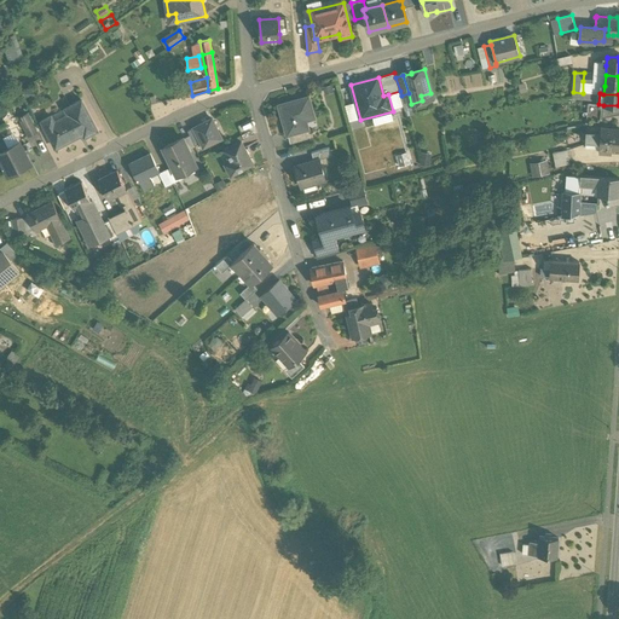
[(183,97),(166,105),(169,113),(186,104),(183,97)]
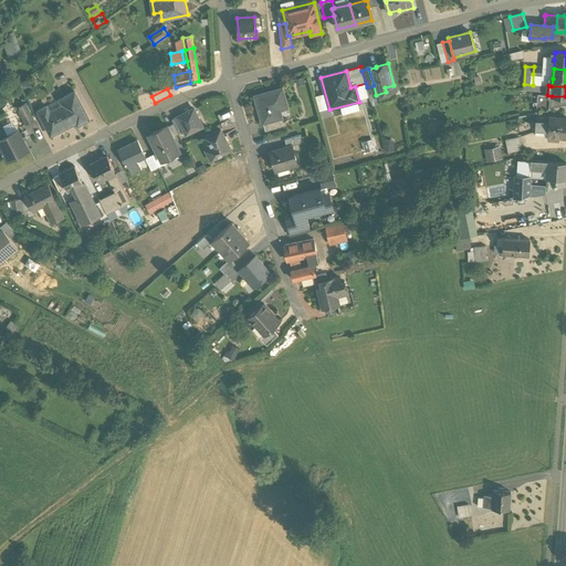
[(282,88),(254,96),(262,124),(263,124),(279,119),(276,111),(287,108),(282,88)]
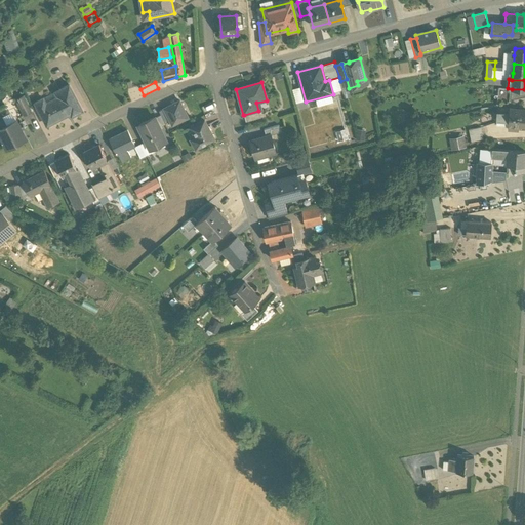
[(62,95),(46,104),(44,98),(35,103),(47,125),(71,113),(72,116),(82,111),(69,85),(58,90),(62,95)]
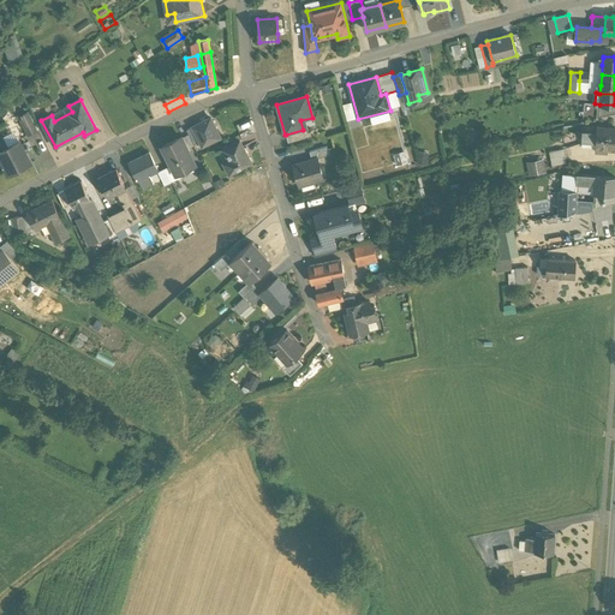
[(595,103),(584,102),(581,123),(597,119),(599,105),(595,103)]
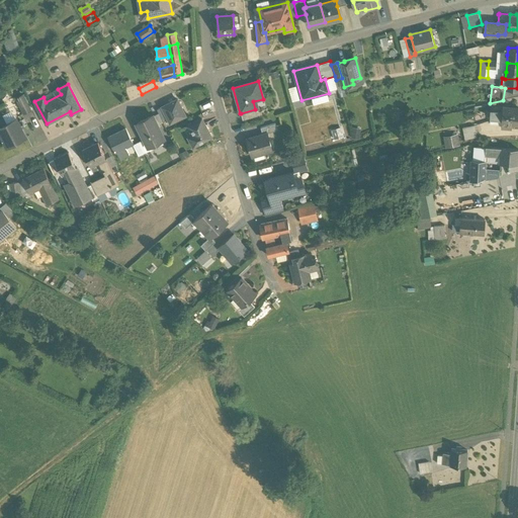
[(32,109),(24,93),(15,98),(22,114),(32,109)]
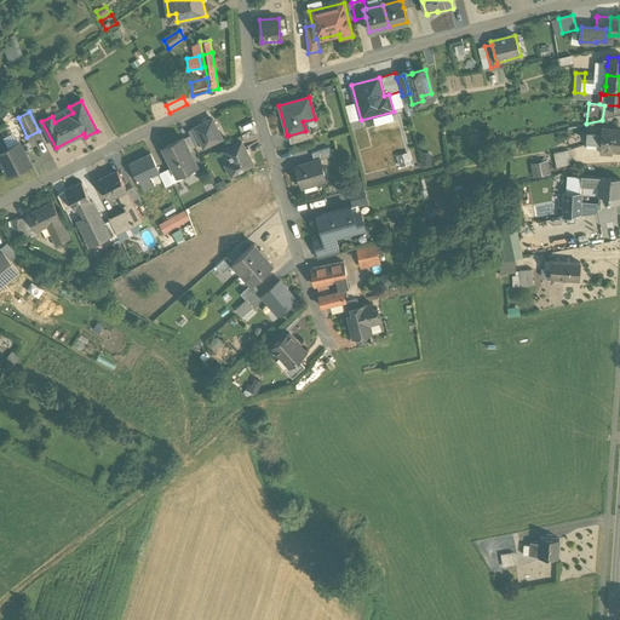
[(213,119),(195,127),(200,139),(204,138),(207,145),(223,138),(213,119)]
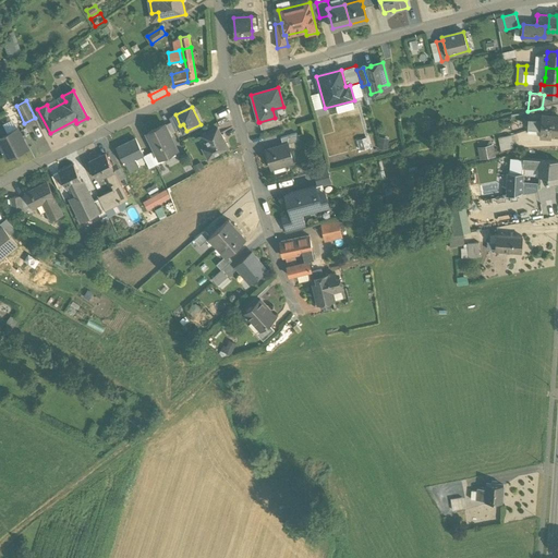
[(557,117),(542,116),(542,120),(541,128),(540,137),(550,138),(552,134),(557,134),(557,117)]
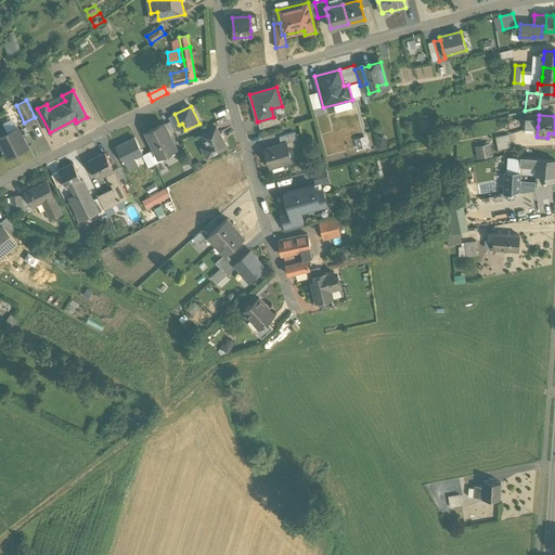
[(273,117),(258,121),(260,128),(275,124),(273,117)]
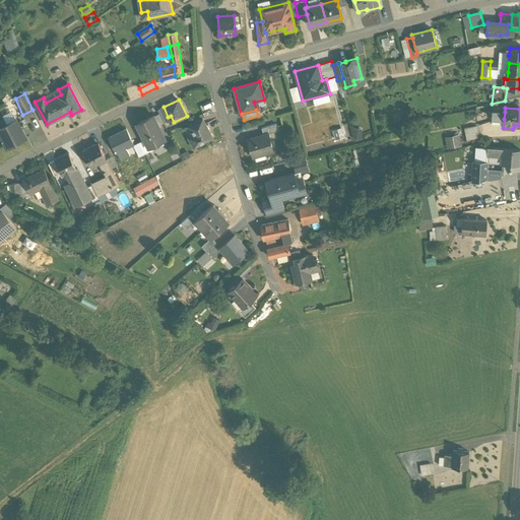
[(165,139),(153,116),(137,124),(145,140),(148,147),(165,139)]
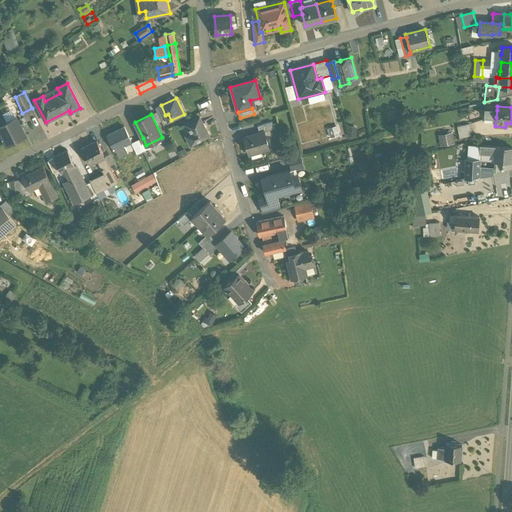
[(6,122),(0,125),(0,132),(7,145),(25,136),(16,117),(6,122)]
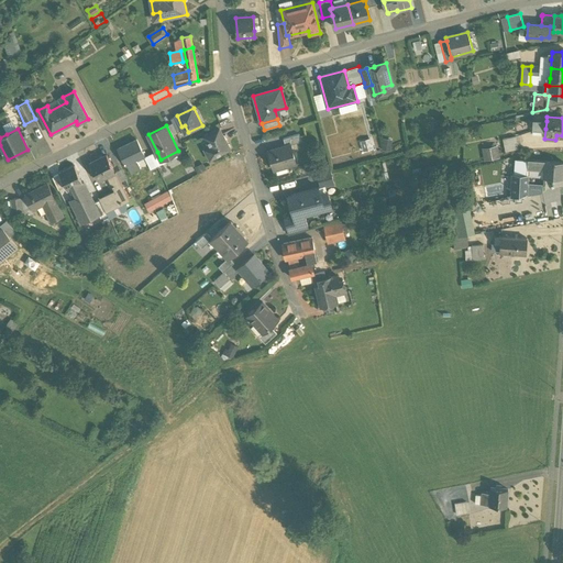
[(230,148),(219,129),(203,138),(209,147),(205,150),(210,159),(230,148)]
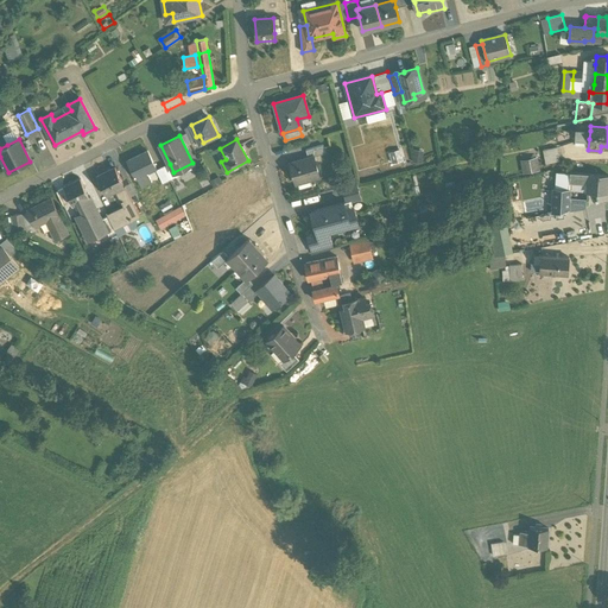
[(323,145),(305,150),(308,158),(314,156),(324,152),(323,145)]
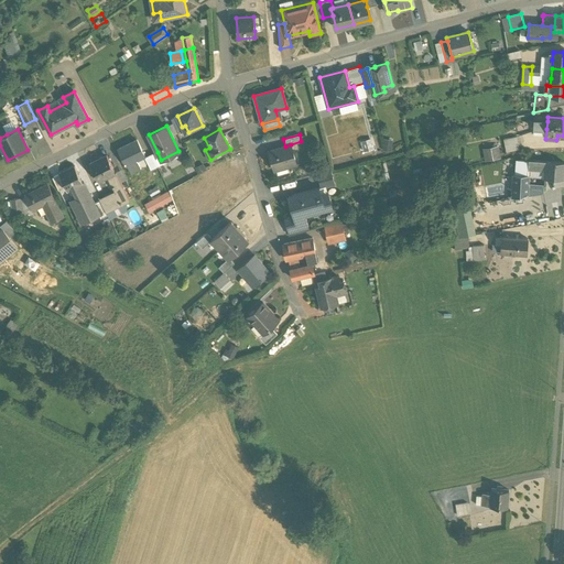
[(517,137),(505,140),(507,151),(520,149),(517,137)]
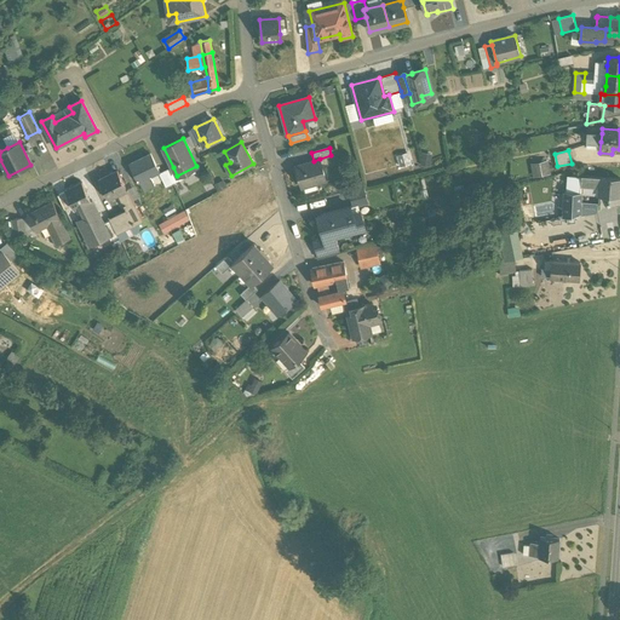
[(159,172),(150,154),(131,165),(139,182),(141,182),(149,177),(159,172)]
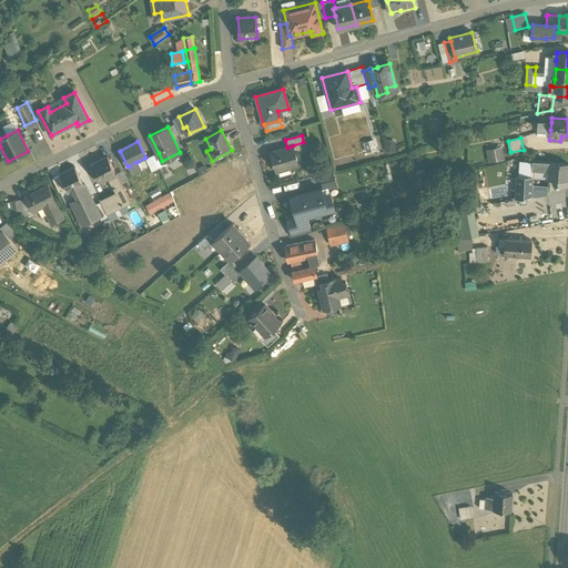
[(298,164),(293,145),(287,148),(271,152),(276,171),(298,164)]
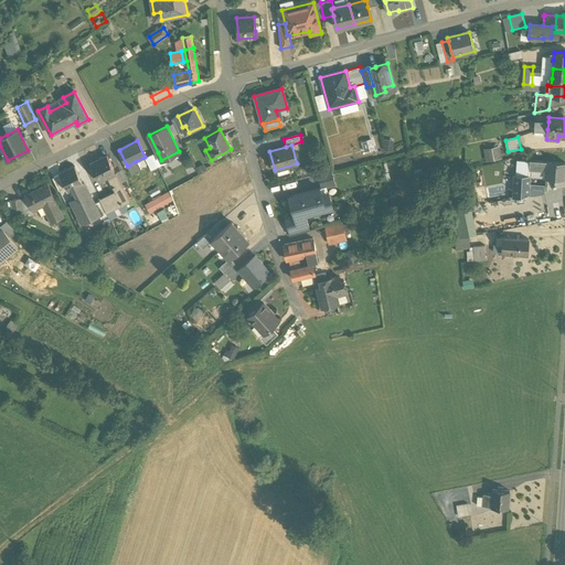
[(487,161),(502,158),(500,147),(484,150),(487,161)]
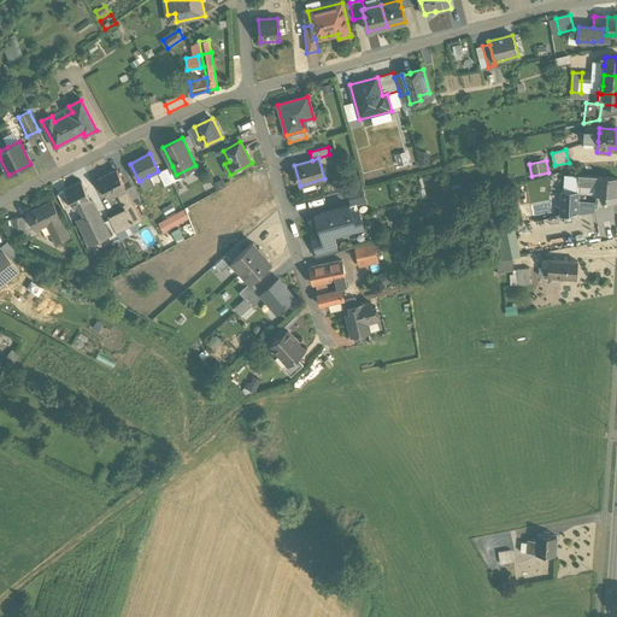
[(172,166),(166,170),(172,182),(178,180),(176,175),(172,166)]
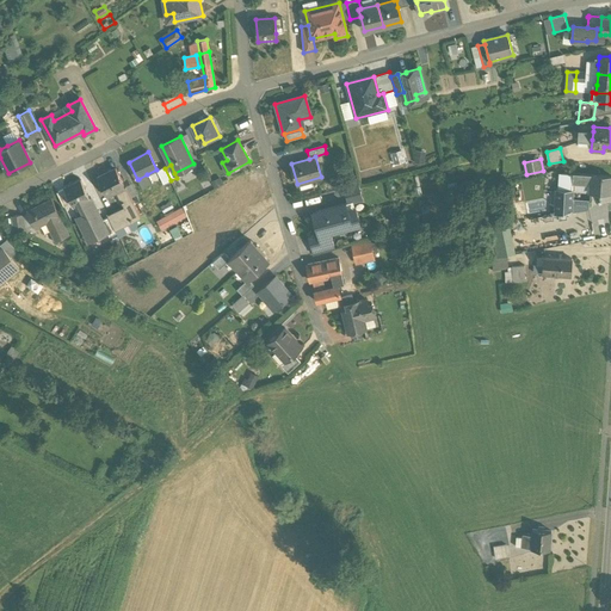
[(116,170),(107,173),(107,172),(98,177),(106,196),(107,196),(107,195),(116,190),(116,191),(124,187),(116,168),(115,168),(116,170)]
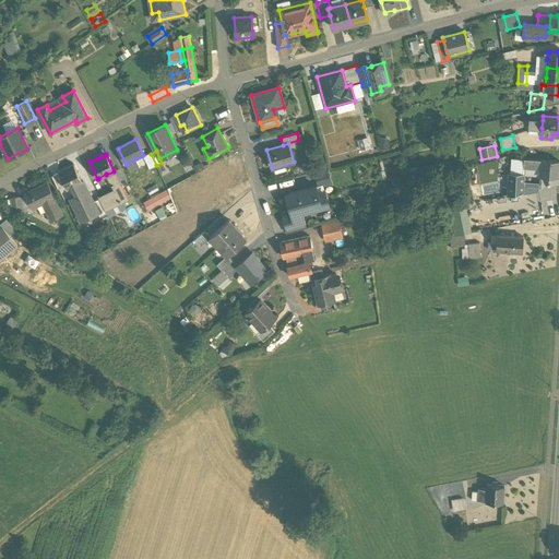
[(156,165),(151,154),(144,156),(151,168),(156,165)]
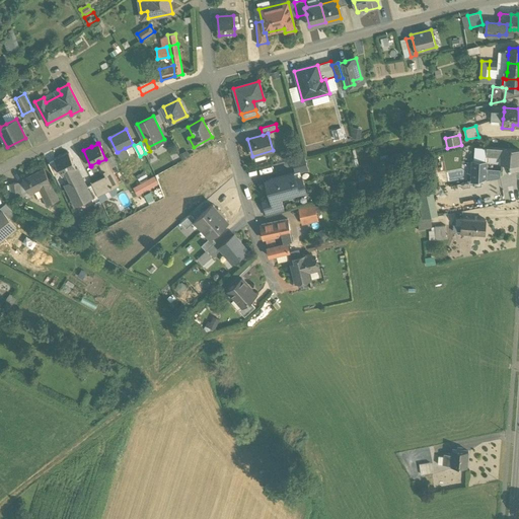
[(487,147),(477,147),(476,161),(487,161),(487,156),(486,156),(487,147)]
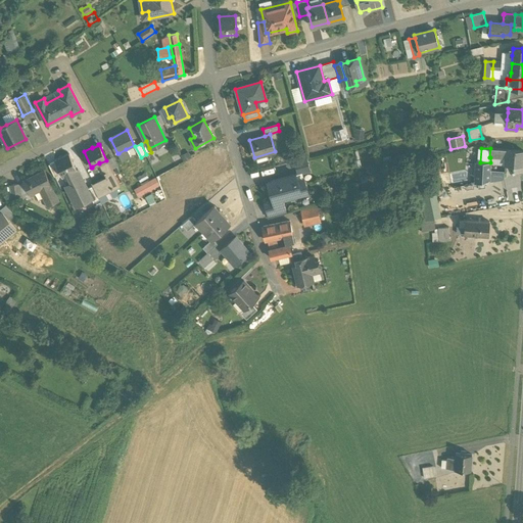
[(500,149),(490,148),(489,157),(490,157),(496,157),(500,156),(500,149)]
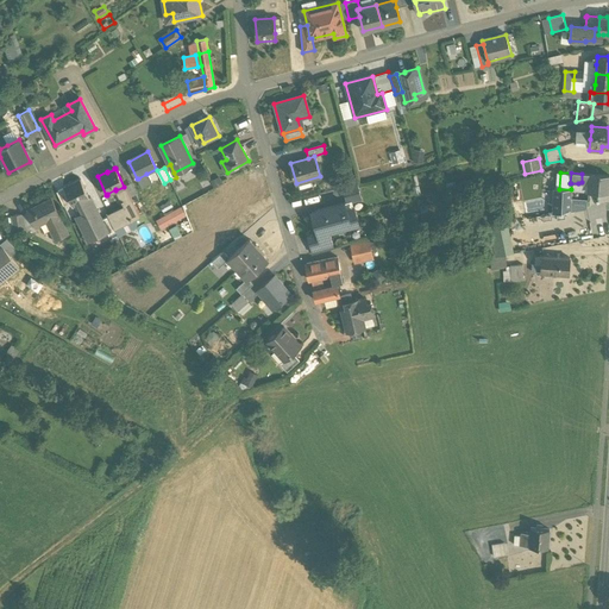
[(146,174),(138,179),(142,186),(150,181),(146,174)]
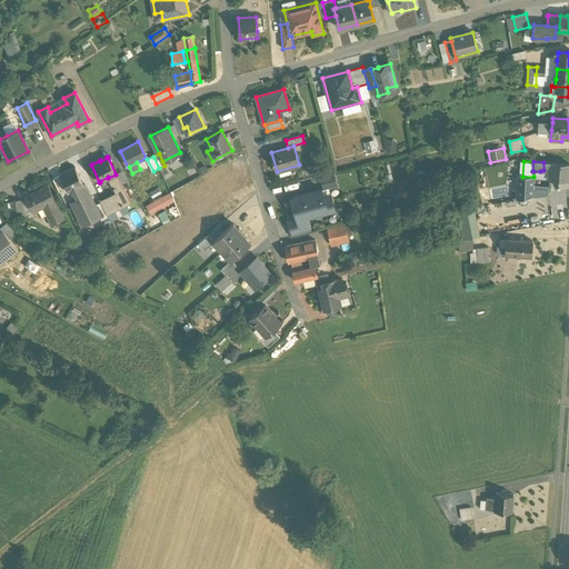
[(568,163),(543,162),(543,170),(550,170),(549,179),(568,180),(568,163)]
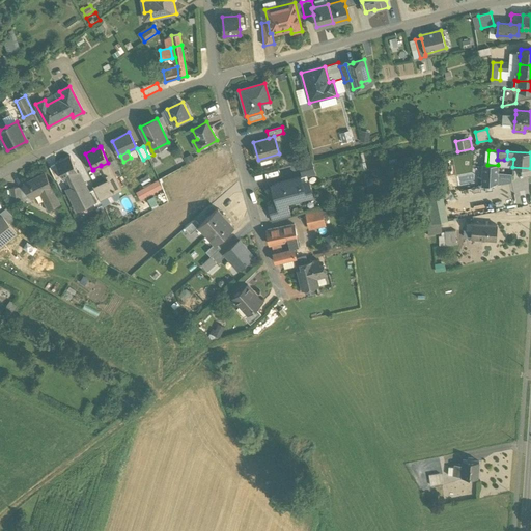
[(78,171),(71,157),(63,160),(63,161),(57,164),(56,163),(55,164),(61,176),(63,179),(64,179),(63,177),(71,173),(71,175),(78,172),(78,171)]
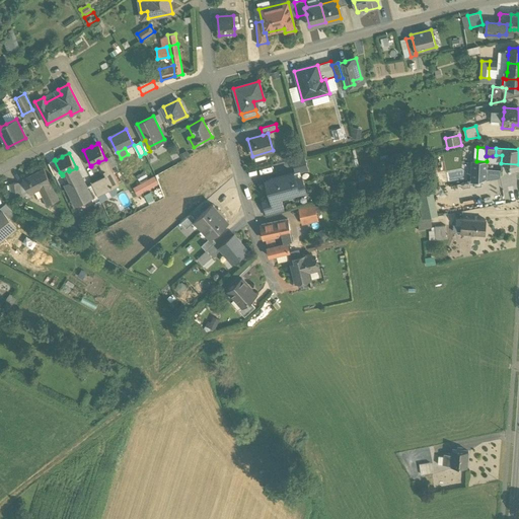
[(304,156),(292,159),(294,166),(306,162),(304,156)]
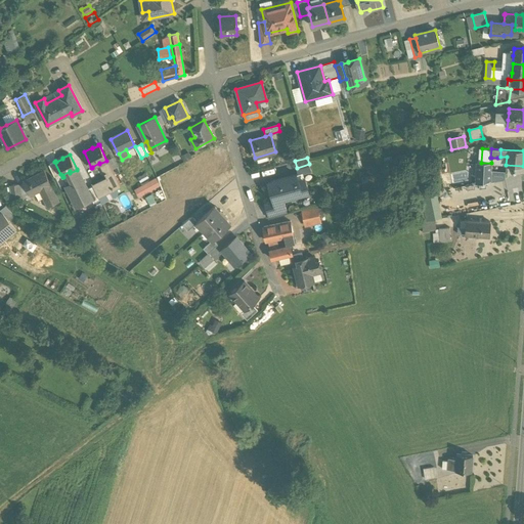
[(99,179),(105,192),(119,185),(106,161),(99,164),(105,176),(99,179)]
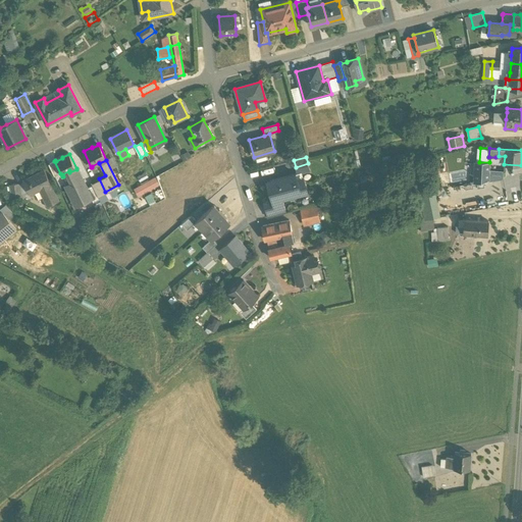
[(54,161),(49,164),(54,176),(60,173),(54,161)]
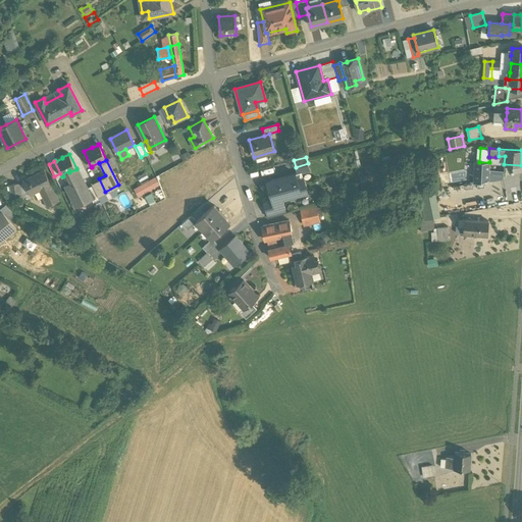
[(479,162),(475,161),(474,183),(487,180),(488,171),(489,162),(479,162)]
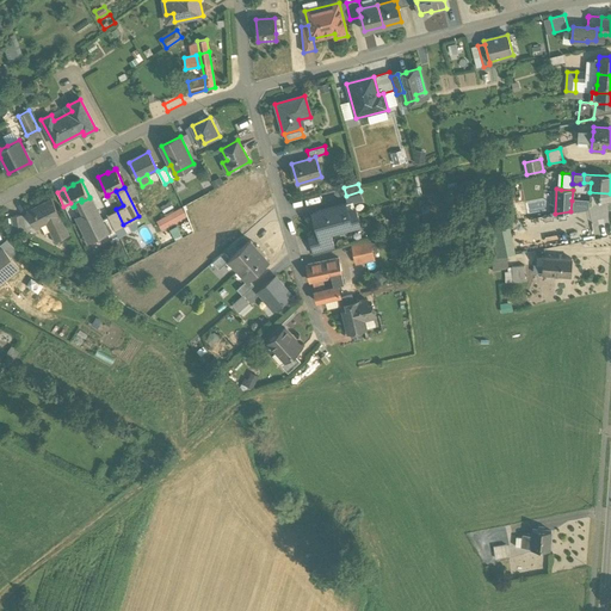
[(360,191),(346,196),(347,204),(363,199),(360,191)]
